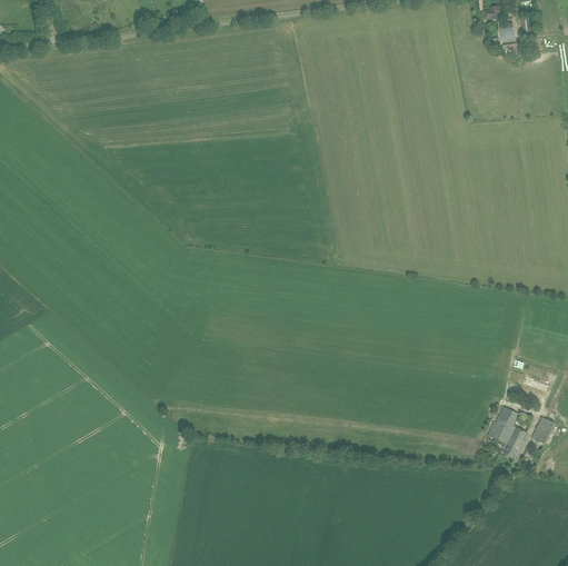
[(490,5),(491,8),(484,9),(485,17),(491,16),(492,17),(500,16),(499,3),(490,5)]
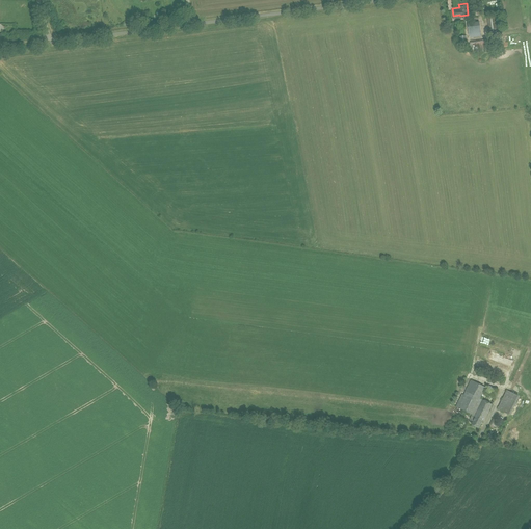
[(487,16),(488,30),(500,28),(499,14),(487,16)]
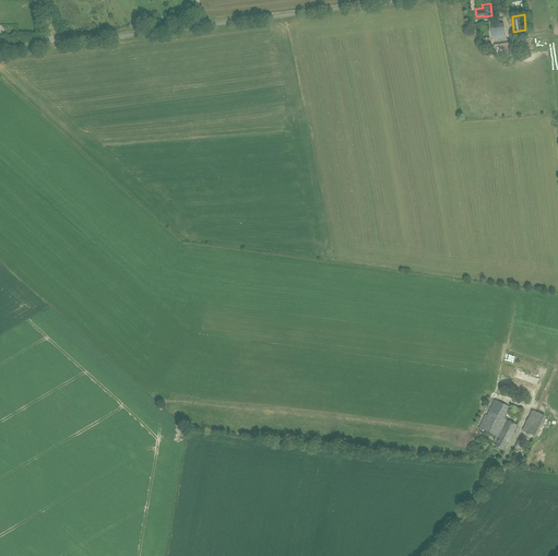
[(491,22),(494,37),(505,35),(505,31),(503,20),(491,22)]
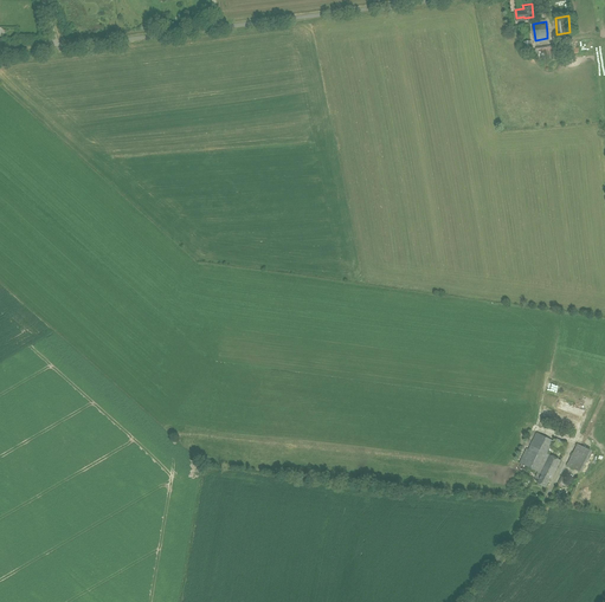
[(542,50),(554,47),(554,41),(535,45),(536,54),(544,54),(542,50)]
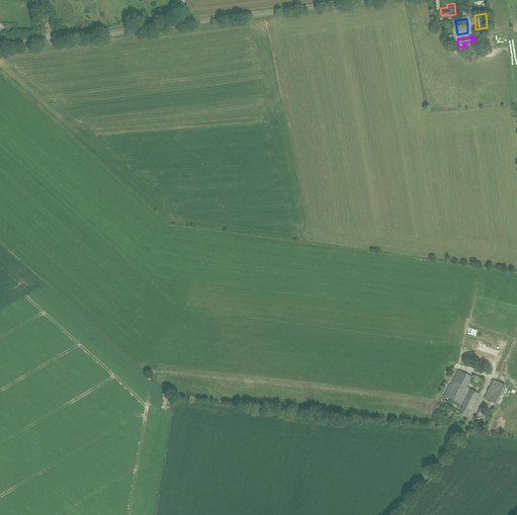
[(459,402),(466,385),(471,374),(457,367),(450,381),(449,381),(443,394),(459,402)]
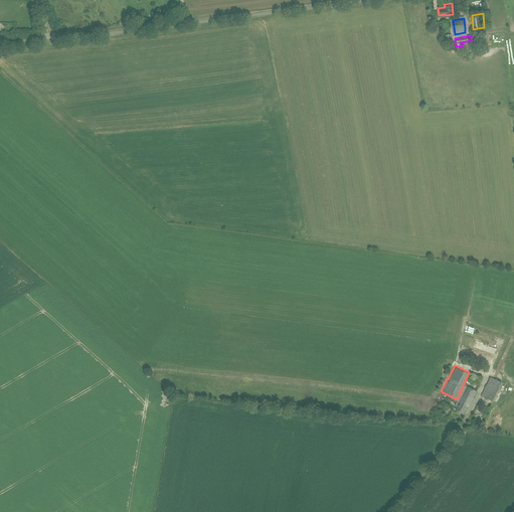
[(493,399),(502,381),(490,375),(481,393),(493,399)]
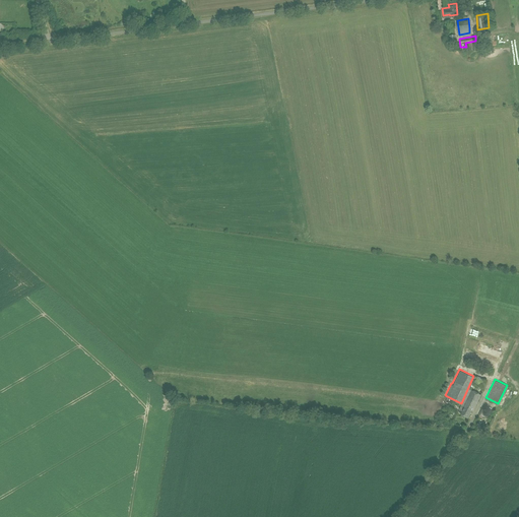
[(480,393),(468,387),(461,403),(460,404),(464,405),(460,412),(467,416),(471,409),(472,409),(480,393)]
